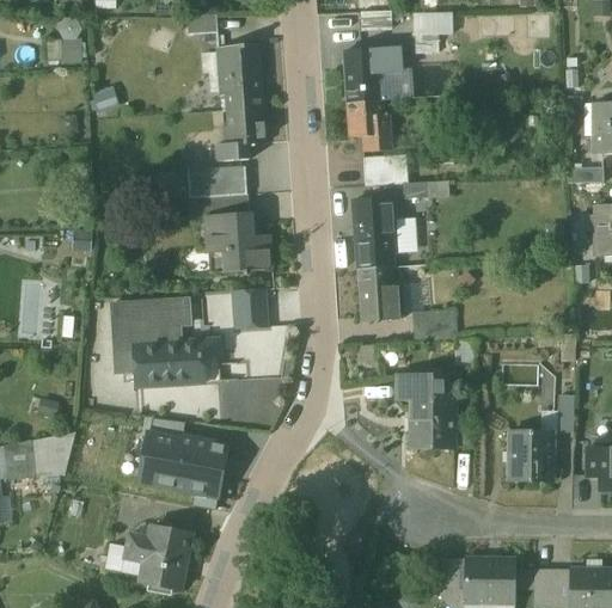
[(389,11),(387,0),(360,0),(360,12),(389,11)]
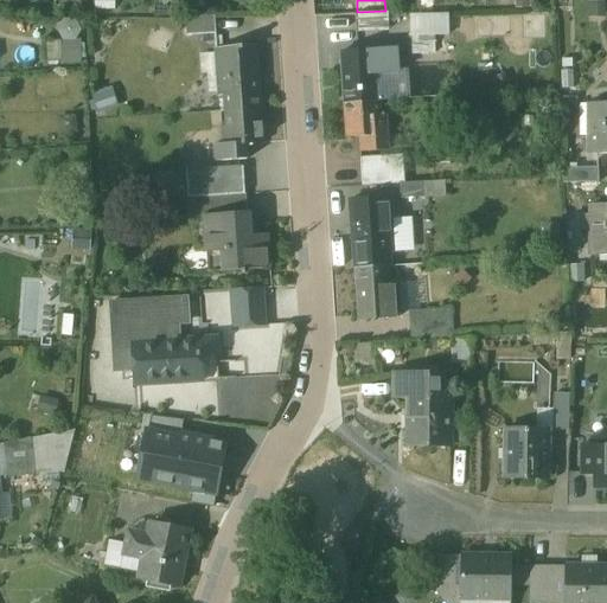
[(588,0),(588,15),(606,14),(605,0),(588,0)]
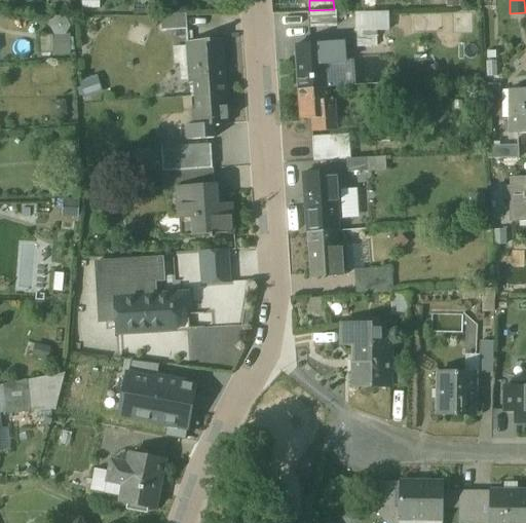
[(385,25),(385,6),(353,7),(353,27),(385,25)]
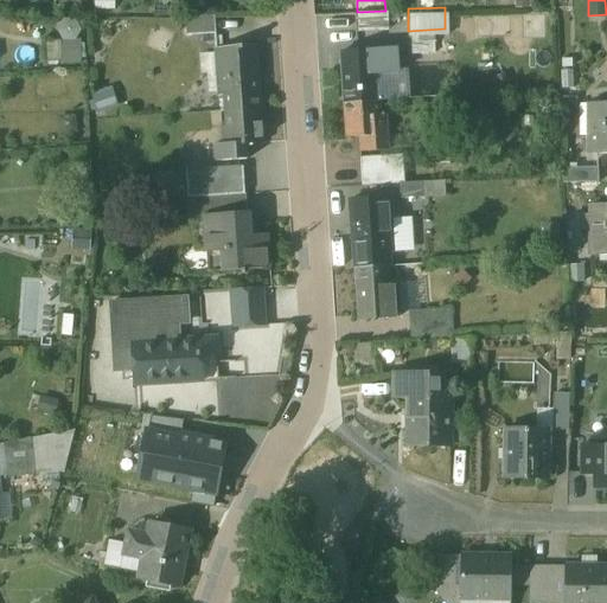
[(389,29),(389,11),(385,11),(357,12),(357,29),(389,29)]
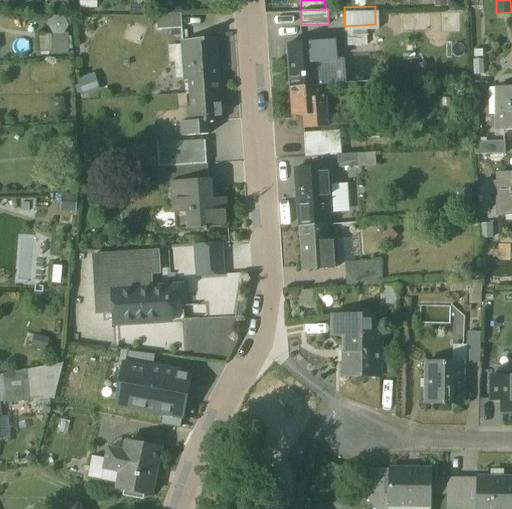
[(182,26),(181,11),(156,11),(157,28),(182,26)]
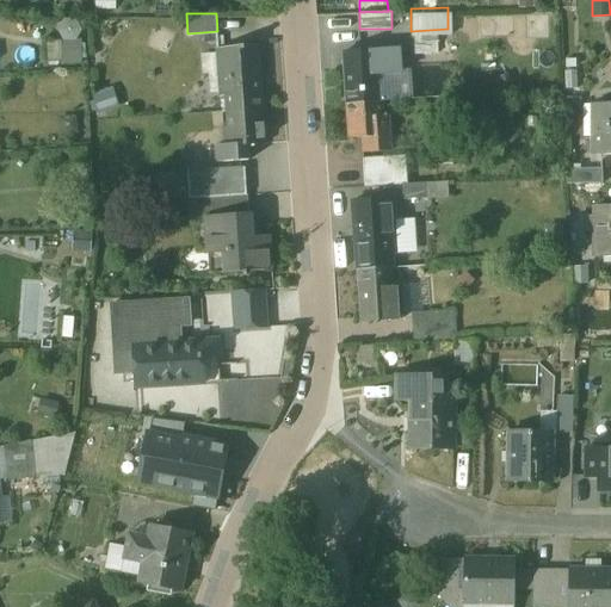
[(59,59),(79,57),(76,14),(56,16),(59,59)]
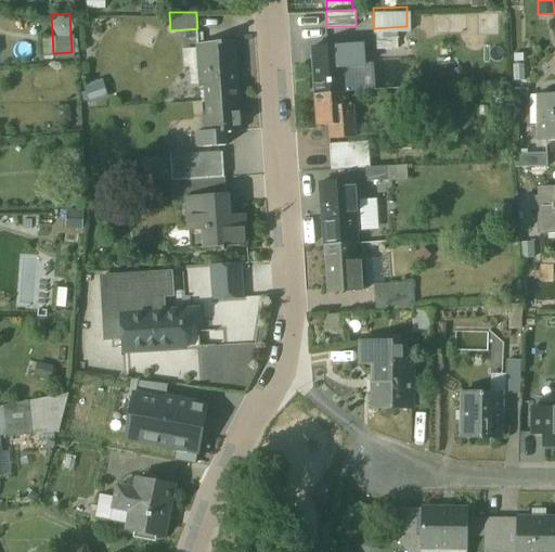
[(398,46),(397,29),(374,29),(375,47),(398,46)]
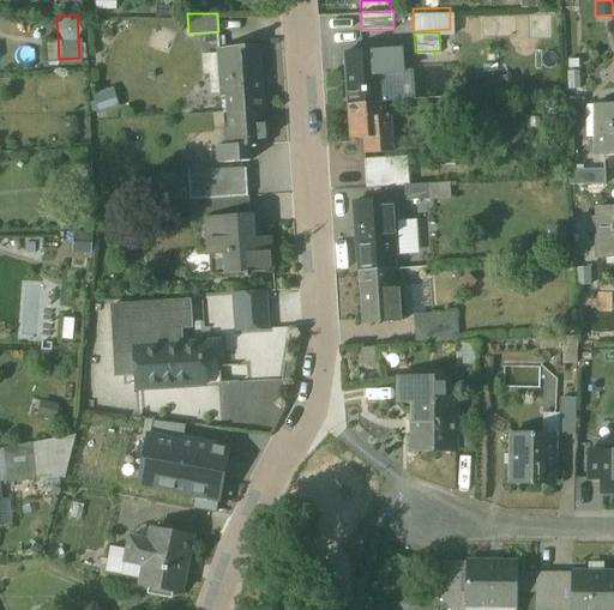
[(259,44),(218,47),(220,72),(210,72),(211,91),(221,91),(221,95),(227,95),(228,110),(263,108),(259,44)]
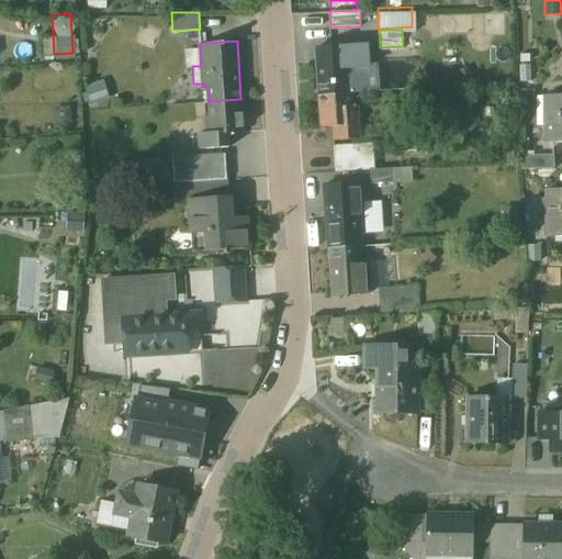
[(355,45),(329,46),(330,60),(316,60),(318,93),(350,91),(349,76),(357,76),(355,45)]
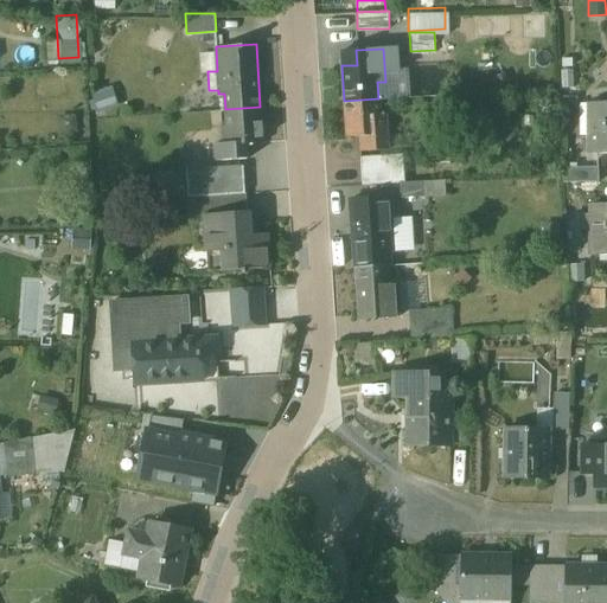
[(344,101),(346,135),(363,134),(364,148),(360,148),(360,149),(389,147),(387,113),(381,113),(379,98),(378,98),(344,101)]
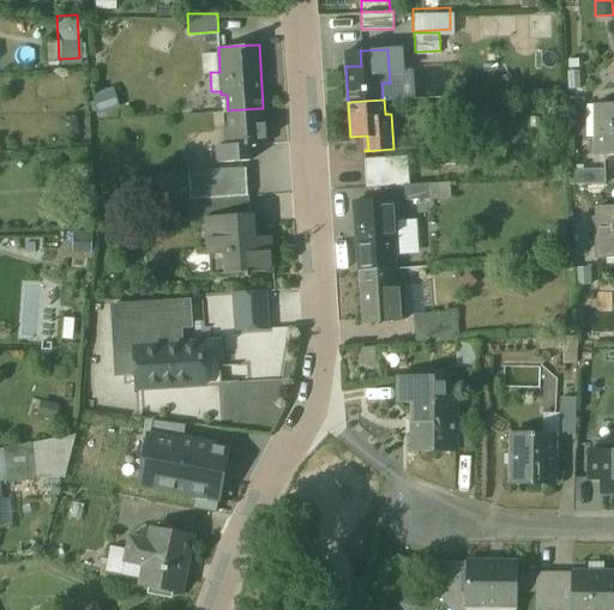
[(613,102),(596,103),(596,152),(613,152),(613,102)]
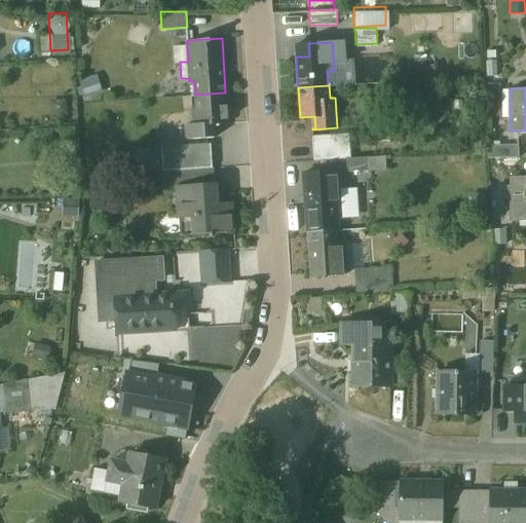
[(225,92),(195,95),(195,107),(191,107),(193,138),(215,136),(214,123),(228,122),(226,92),(225,92)]
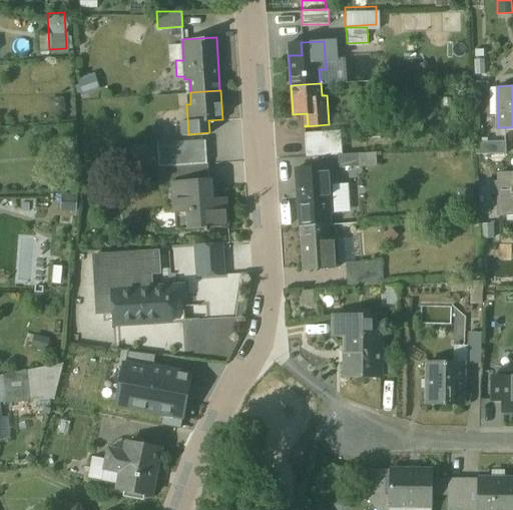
[(340,129),(305,131),(306,154),(338,152),(342,152),(340,129)]
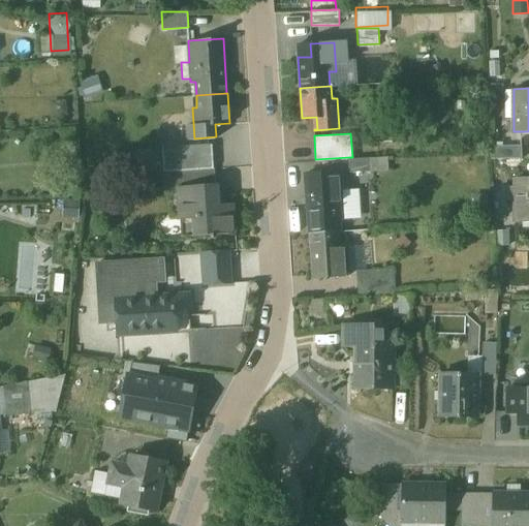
[(181,140),(170,141),(172,152),(182,152),(181,140)]
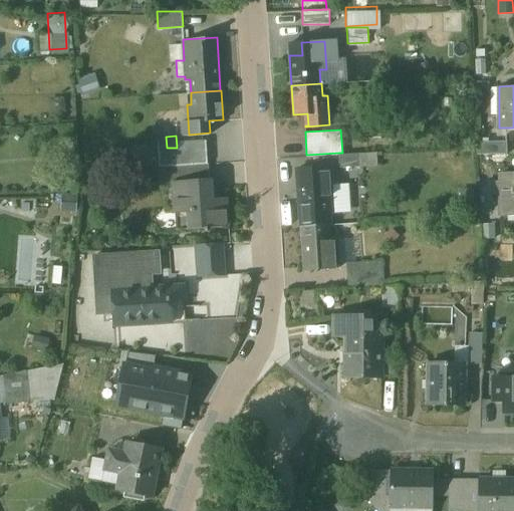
[(507,153),(506,140),(476,141),(477,153),(507,153)]
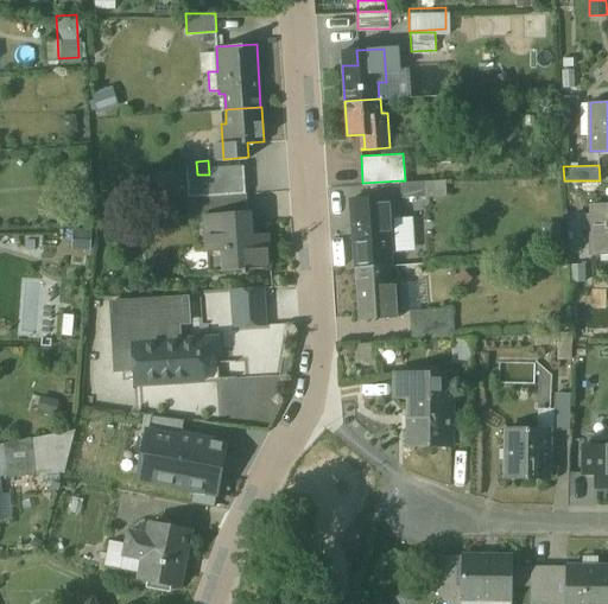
[(453,178),(426,179),(405,180),(400,180),(401,196),(454,192),(453,178)]
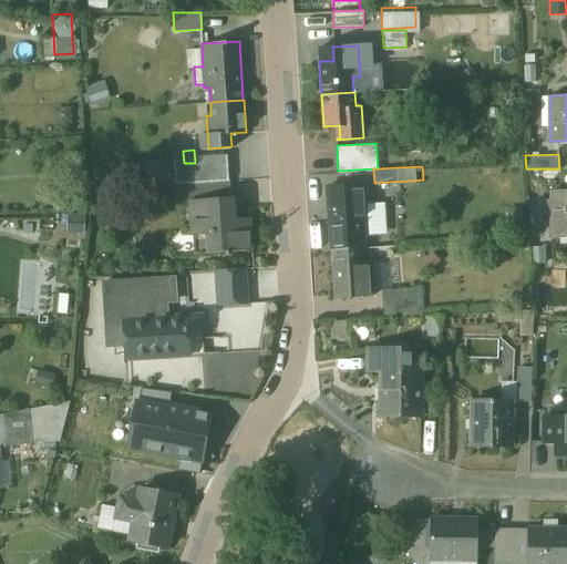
[(229,178),(176,183),(177,202),(189,201),(189,200),(230,197),(229,178)]
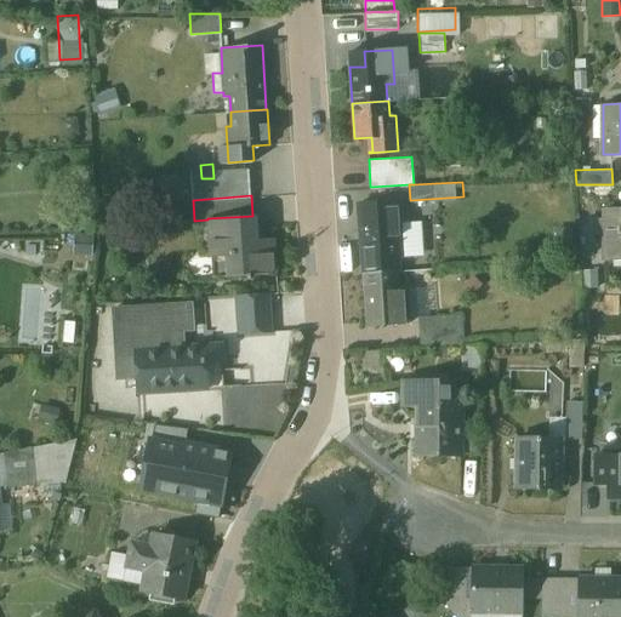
[(383,200),(359,203),(364,273),(398,270),(396,226),(386,227),(383,200)]
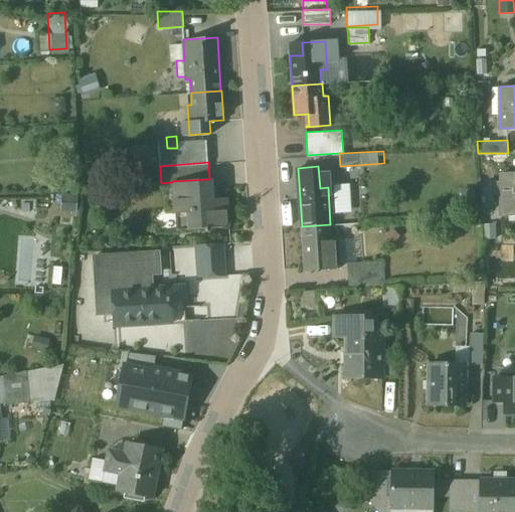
[(514,172),(501,172),(501,214),(514,213),(514,172)]
